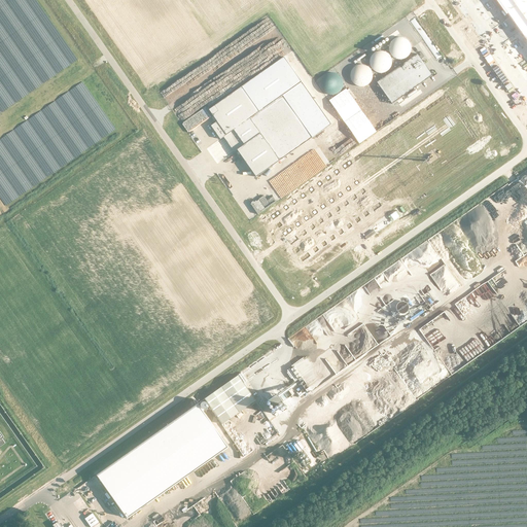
[(526,0),(502,0),(498,4),(505,15),(507,14),(526,41),(526,0)]
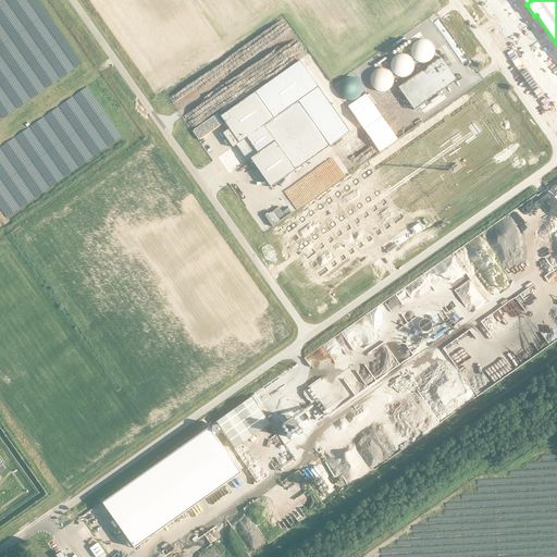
[(457,78),(441,57),(421,71),(398,87),(404,95),(415,110),(457,79),(457,78)]
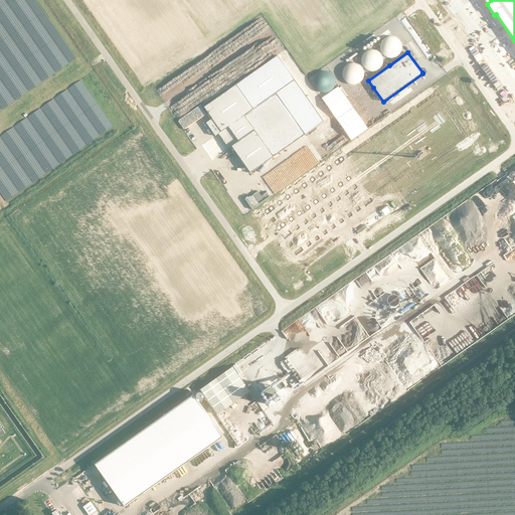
[(273,58),(204,107),(212,119),(206,123),(215,136),(228,127),(238,142),(231,147),(250,173),(324,122),(295,80),(291,82),(273,58)]
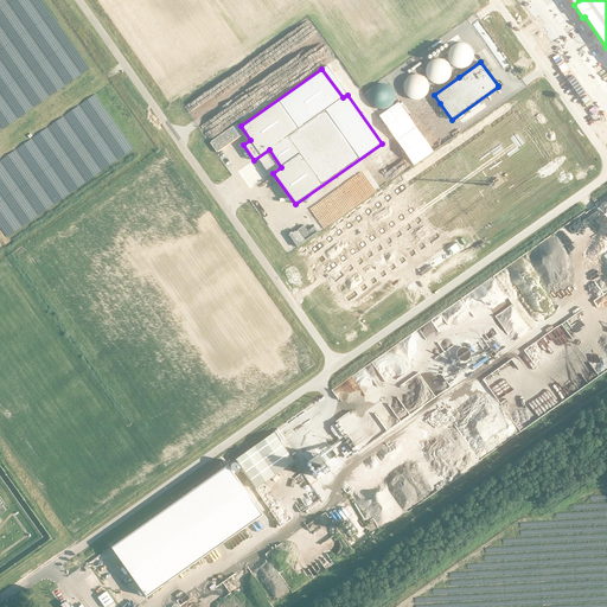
[(513,108),(314,249),(349,299),(471,212),(475,221),(477,221),(478,221),(479,221),(479,219),(480,219),(481,219),(483,219),(521,192),(522,191),(522,190),(523,190),(523,189),(524,187),(524,186),(519,179),(548,158),(513,108)]
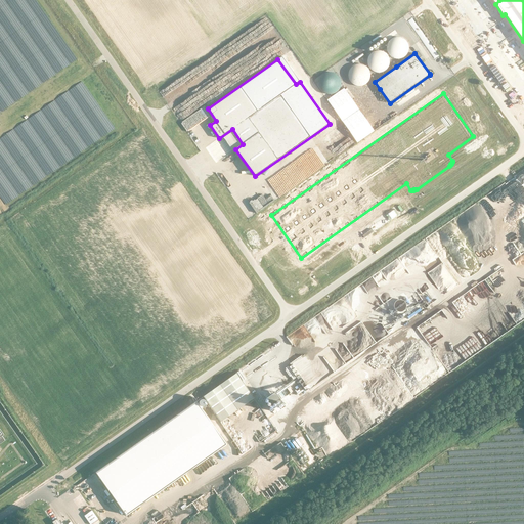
[(263,400),(270,411),(282,402),(275,392),(263,400)]
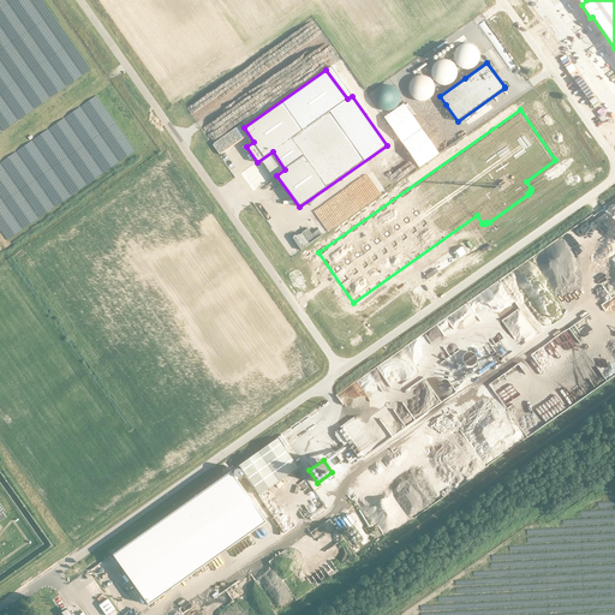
[(230,473),(111,556),(147,608),(266,524),(230,473)]
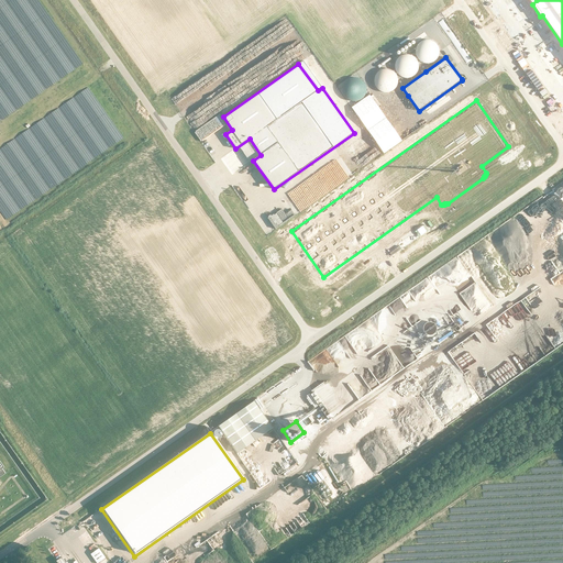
[(92,525),(83,532),(96,551),(106,544),(92,525)]
